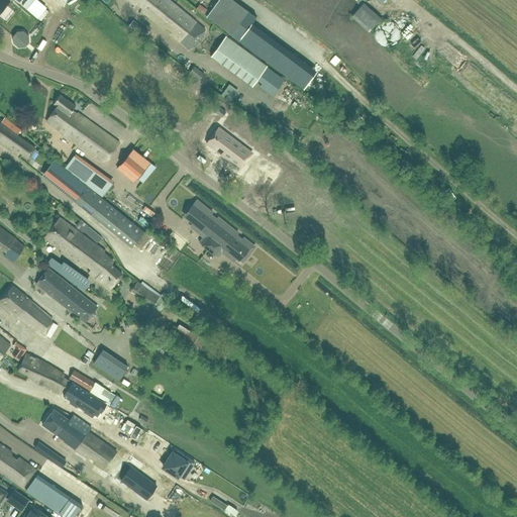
[(0,0),(0,12),(10,1),(9,0),(0,0)]
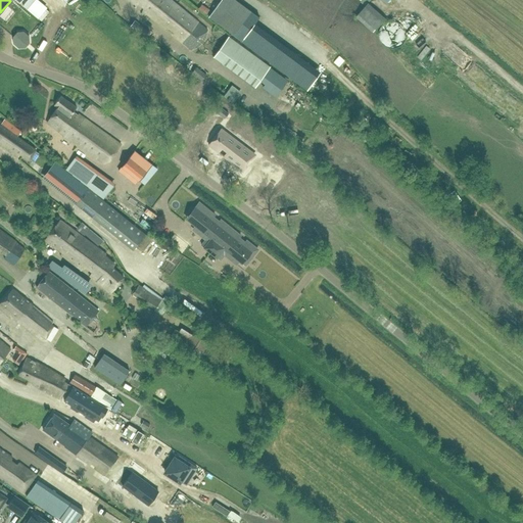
[(179,7),(170,0),(129,0),(135,5),(138,4),(143,8),(142,11),(162,27),(179,7)]
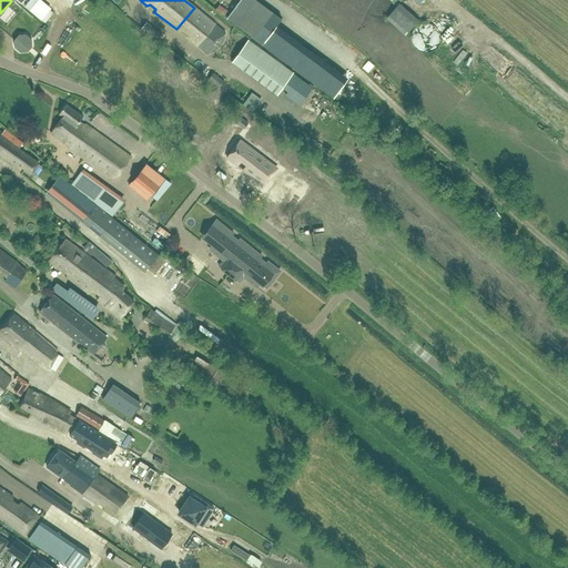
[(32,6),(27,1),(21,7),(33,18),(36,16),(39,11),(32,6)]
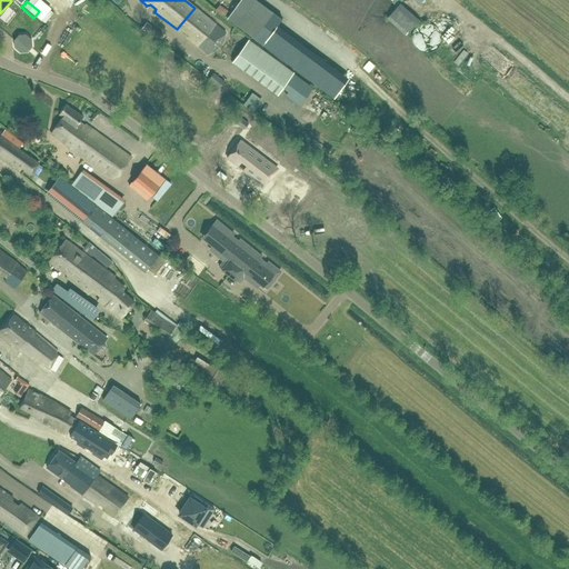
[(386,19),(406,36),(408,32),(409,32),(419,20),(400,3),(386,19)]
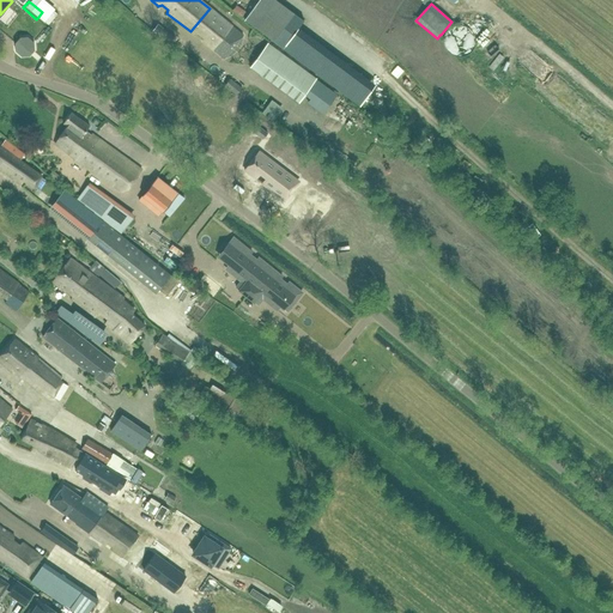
[(243,35),(210,8),(190,31),(224,58),(243,35)]
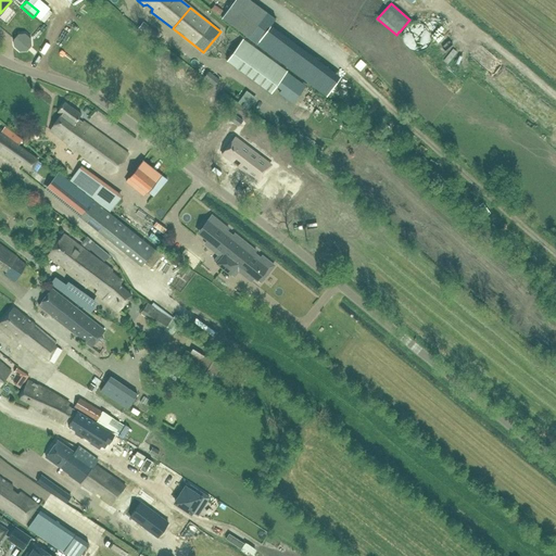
[(159,34),(143,22),(138,28),(153,41),(159,34)]
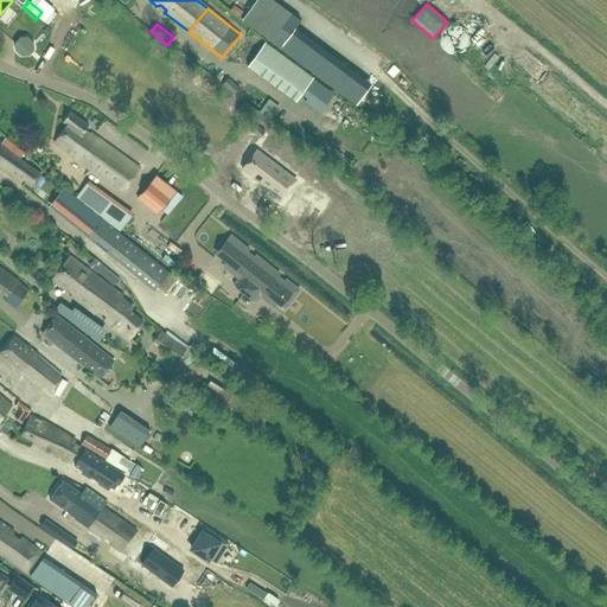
[(467,44),(473,32),(464,27),(458,40),(467,44)]
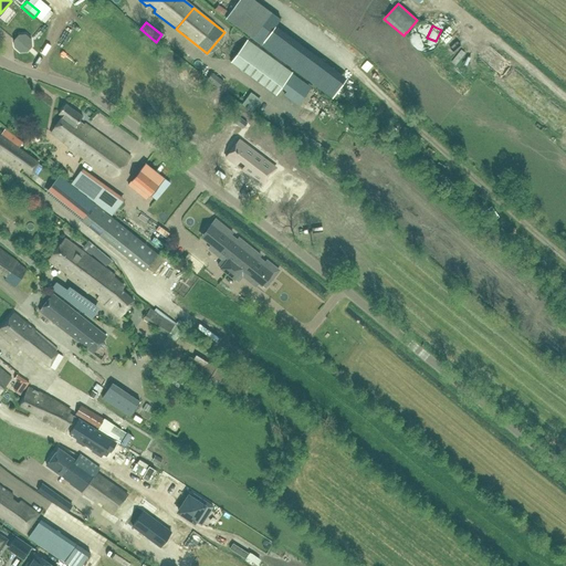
[(25,34),(18,34),(13,40),(14,48),(20,53),(27,52),(32,46),(31,39),(25,34)]
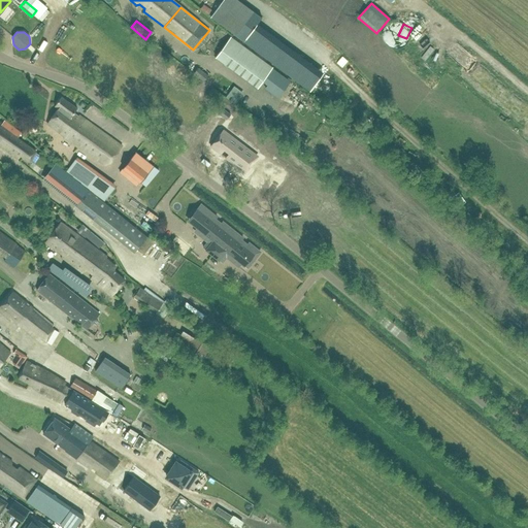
[(278,98),(290,81),(272,68),(230,36),(215,58),(257,89),(262,81),(266,85),(264,87),(278,98)]
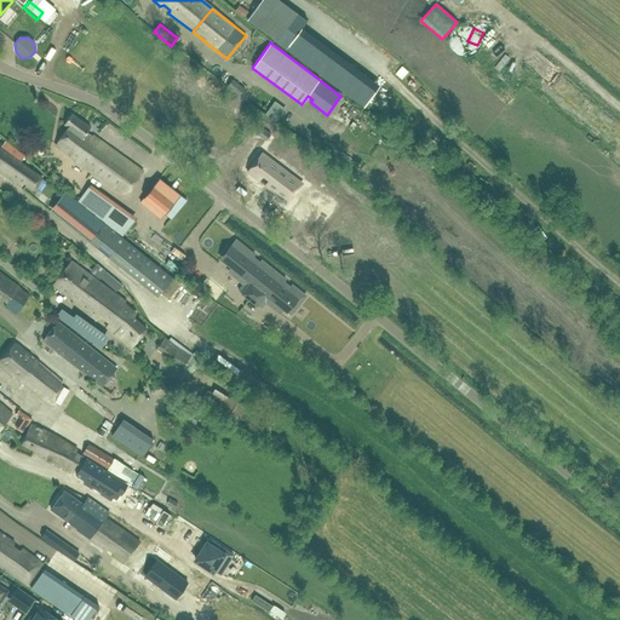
[(233,80),(227,86),(239,97),(245,90),(233,80)]
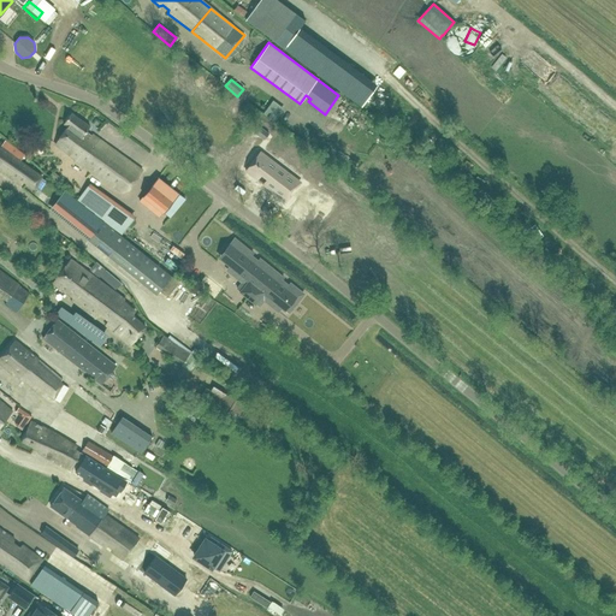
[(379,114),(384,110),(367,93),(362,98),(379,114)]
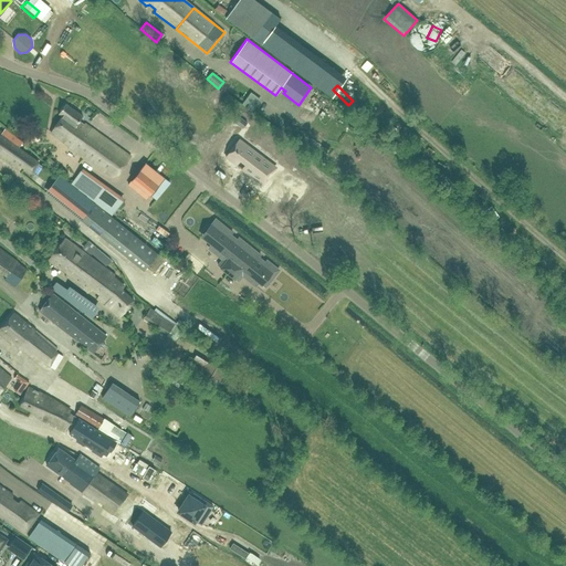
[(241,101),(248,91),(241,87),(236,97),(241,101)]
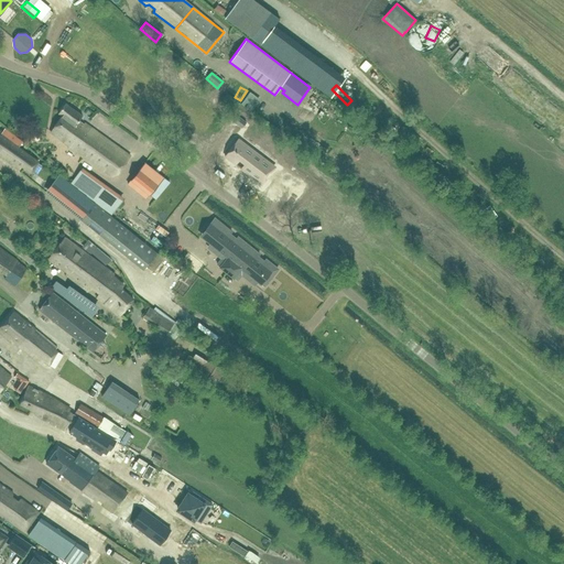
[(501,115),(510,101),(503,96),(494,110),(501,115)]
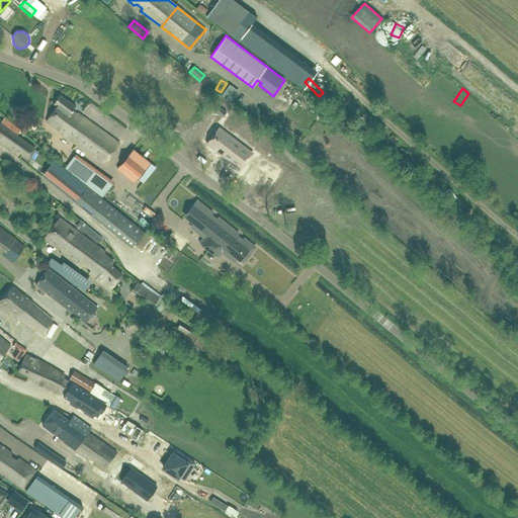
[(77,114),(72,111),(76,106),(60,95),(53,104),(57,107),(47,121),(62,133),(62,134),(94,158),(95,157),(102,162),(118,143),(78,112),(77,114)]
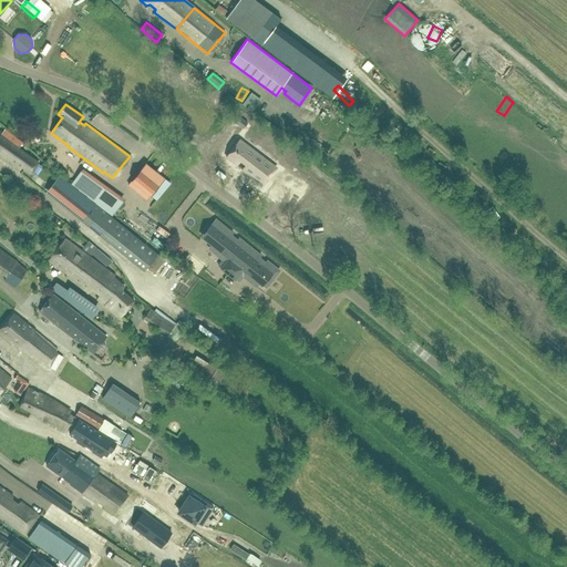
[(239,120),(235,125),(241,131),(246,125),(239,120)]
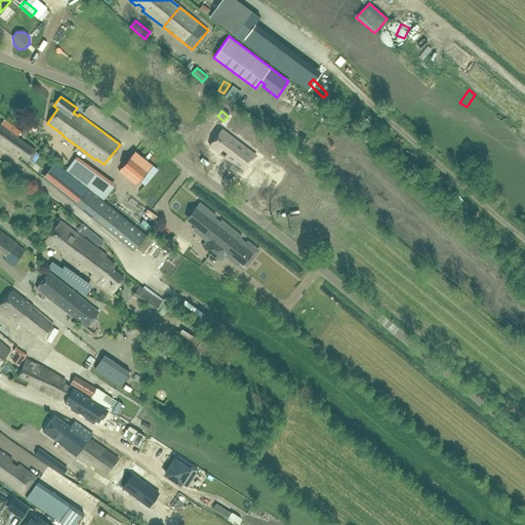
[(0,122),(0,147),(17,159),(19,155),(29,161),(36,151),(16,137),(21,131),(4,121),(2,123),(0,122)]
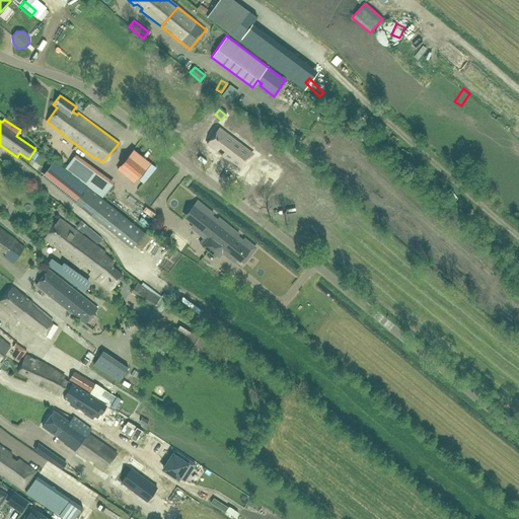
[(219,129),(207,145),(239,170),(251,154),(219,129)]
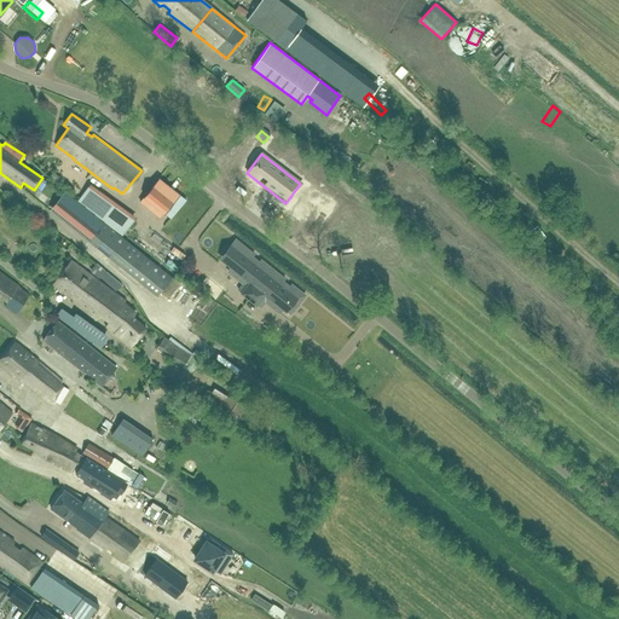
[(185,198),(158,178),(140,201),(160,217),(163,213),(169,218),(185,198)]
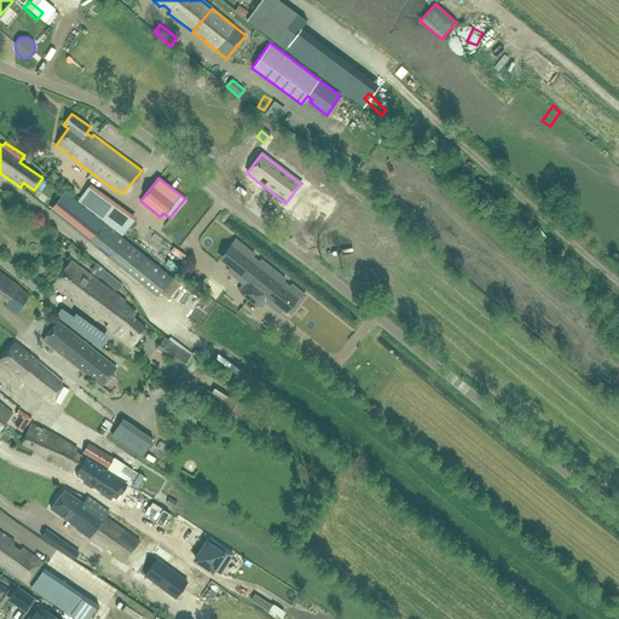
[(100,220),(113,204),(105,200),(106,196),(91,184),(79,200),(92,209),(90,212),(100,220)]
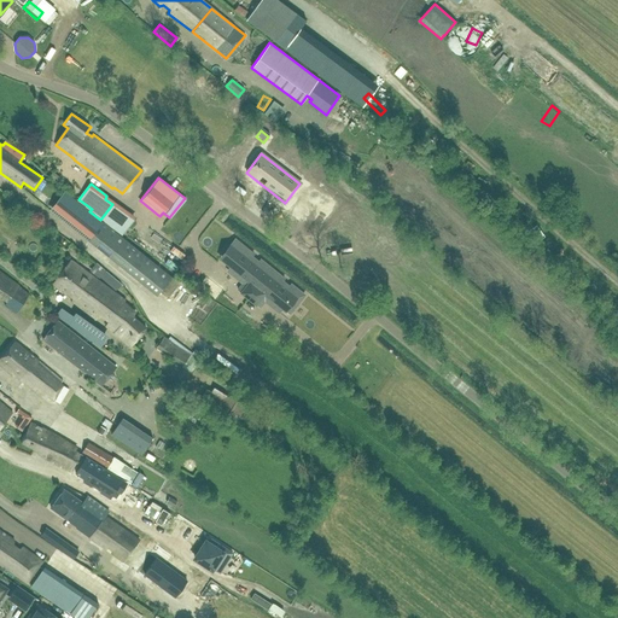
[(89,211),(65,191),(50,210),(157,296),(172,277),(122,237),(89,211)]
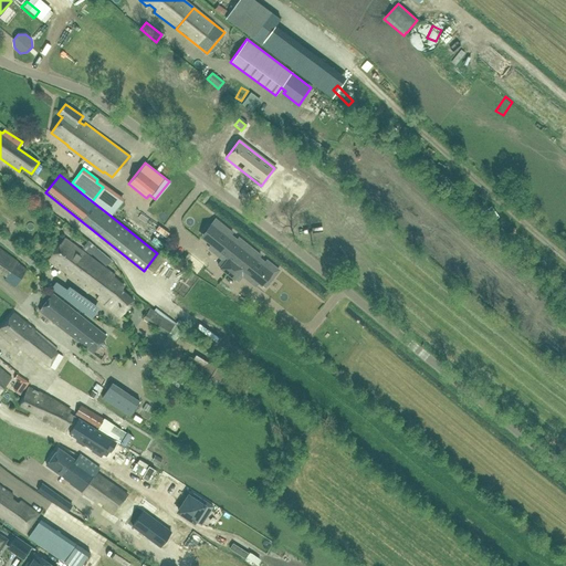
[(226,257),(218,265),(228,273),(249,247),(238,238),(237,240),(230,236),(232,233),(216,219),(201,237),(226,257)]
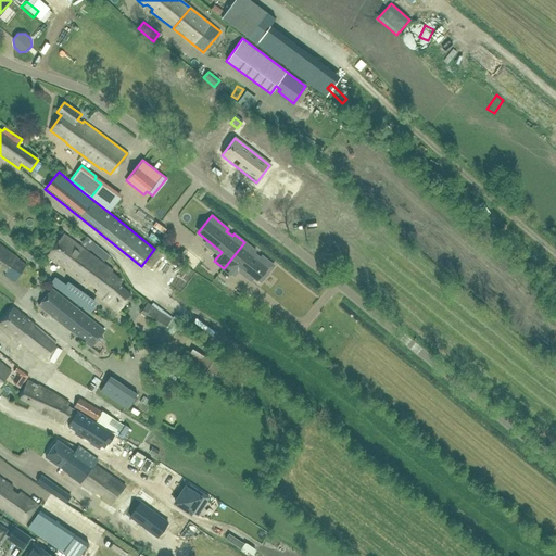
[(131,295),(119,285),(122,281),(110,273),(113,268),(64,234),(48,254),(65,266),(64,270),(86,288),(91,285),(97,289),(96,293),(118,311),(131,295)]
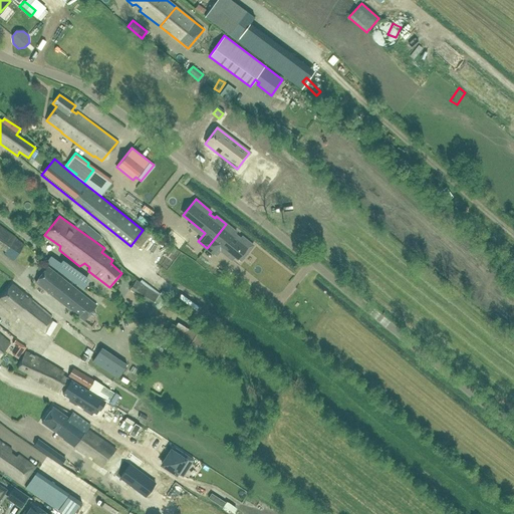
[(140,216),(135,221),(147,231),(151,226),(140,216)]
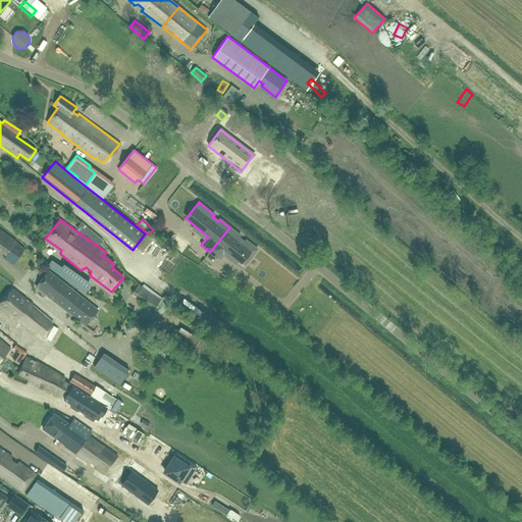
[(240,236),(229,227),(210,252),(219,259),(226,250),(245,265),(256,249),(246,240),(244,242),(239,238),(240,236)]
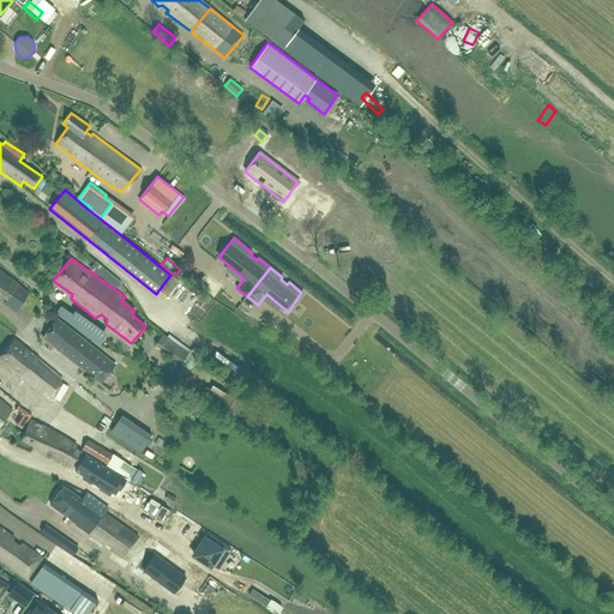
[(17,283),(0,270),(0,296),(6,300),(5,304),(16,312),(17,311),(31,320),(35,315),(42,305),(42,304),(28,294),(29,293),(17,283)]
